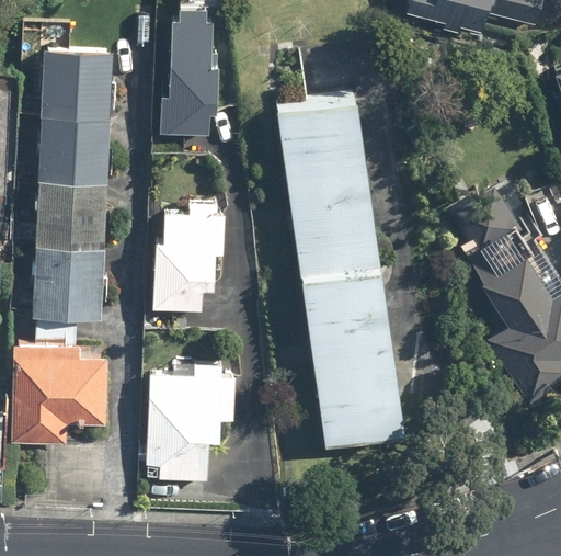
[(542,0),(408,0),(405,16),(536,38),(542,0)]
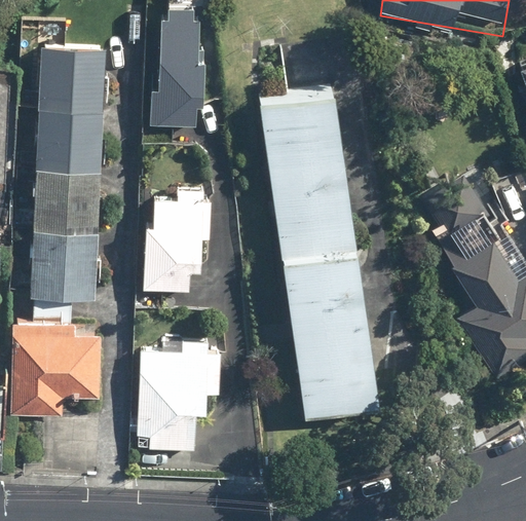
[(200,22),(159,20),(155,77),(153,77),(149,126),(193,129),(194,108),(202,109),(205,63),(198,63),(200,22)]
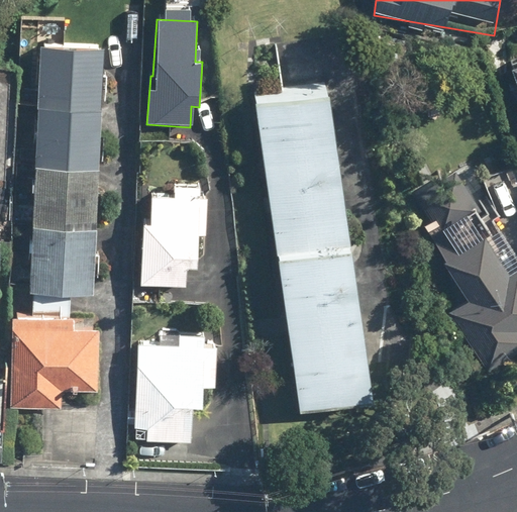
[(108,46),(40,43),(26,292),(32,293),(31,316),(12,315),(7,408),(62,411),(63,392),(97,394),(100,330),(74,329),(75,295),(95,296),(108,46)]
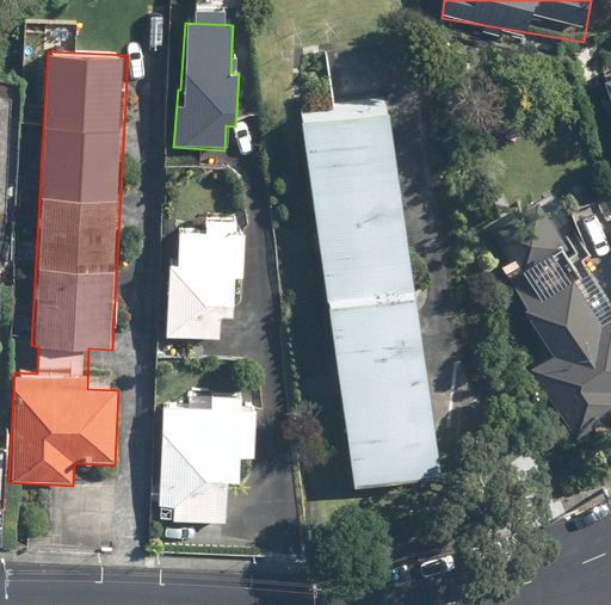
[(610,73),(598,78),(610,110),(610,73)]
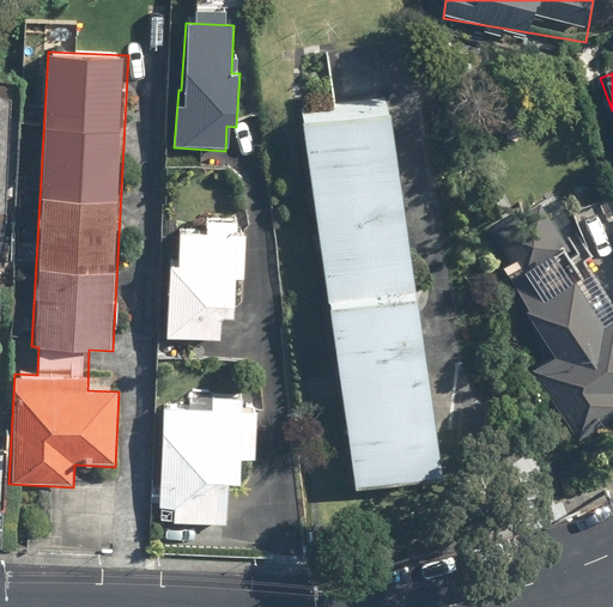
[(302,110),(353,483),(435,471),(383,99),(302,110)]
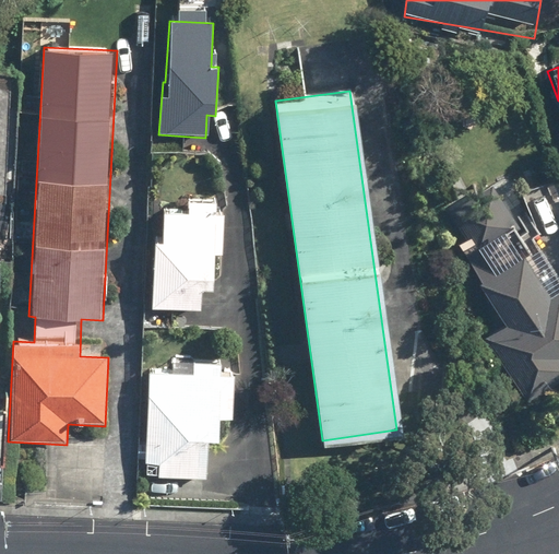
[(509,226),(491,192),(452,214),(474,254),(465,258),(520,358),(507,366),(526,403),(558,385),(558,278),(526,217),(509,226)]
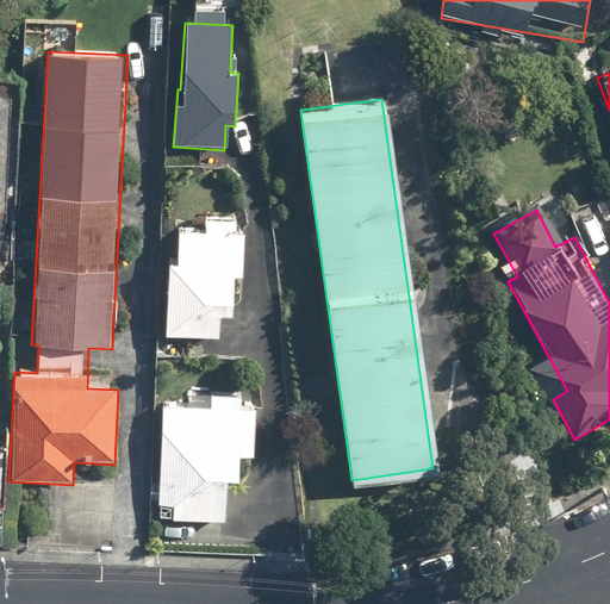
[(236,234),(237,222),(205,220),(205,234),(179,234),(178,262),(168,262),(166,337),(219,340),(221,318),(232,318),(235,279),(242,279),(243,234),(236,234)]
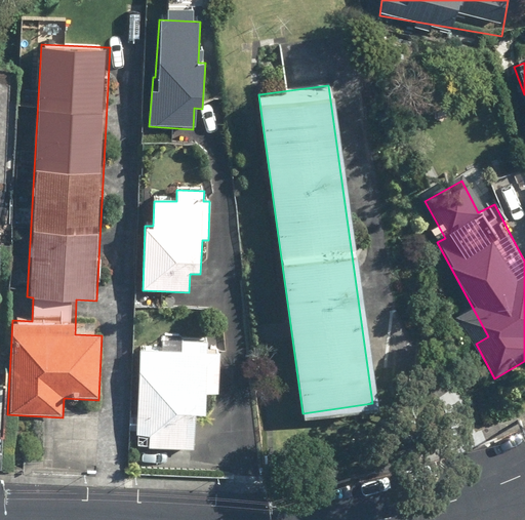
[(218,397),(220,354),(207,353),(207,343),(180,342),(180,351),(139,350),(135,447),(193,449),(194,413),(204,413),(205,396),(218,397)]
